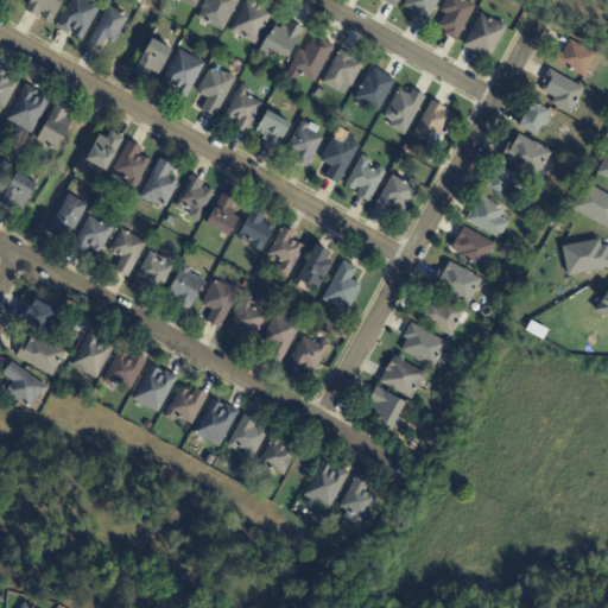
[(64,0),(52,23),(43,17),(45,13),(42,11),(38,17),(25,10),(30,0),(64,0)]
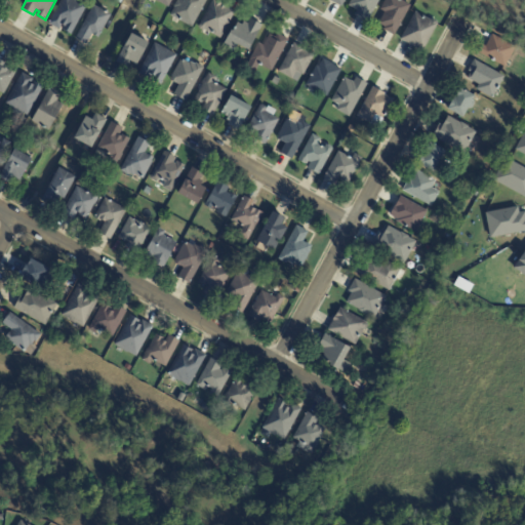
[(72,34),(63,29),(65,26),(63,25),(61,30),(49,24),(62,0),(78,0),(88,5),(72,34)]
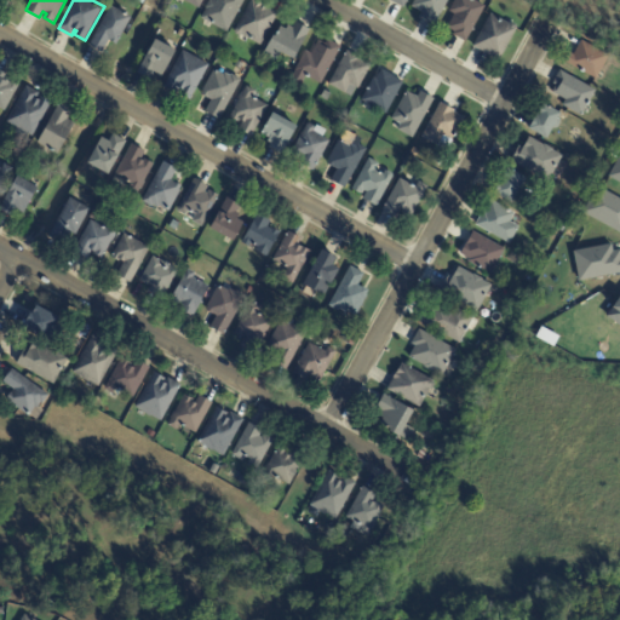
[(245,0),(227,33),(202,18),(207,9),(206,7),(210,0),(245,0)]
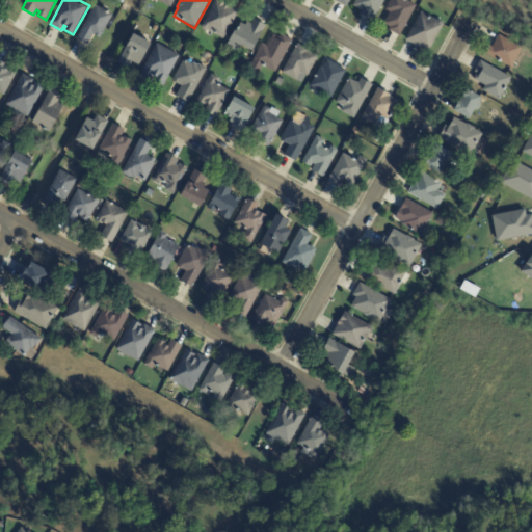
[(230,5),(231,5),(230,6),(239,11),(223,38),(208,30),(207,31),(202,28),(216,0),(218,0),(224,3),(225,2),(230,5)]
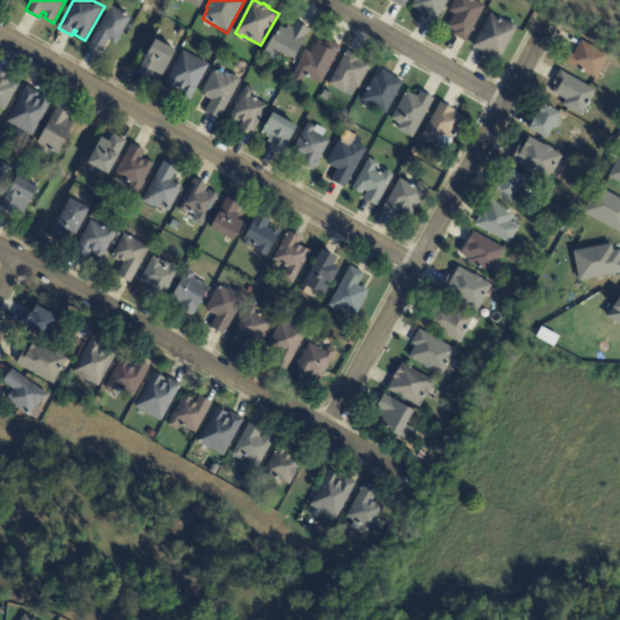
[(449,0),(436,24),(422,17),(424,13),(412,7),(415,0),(449,0)]
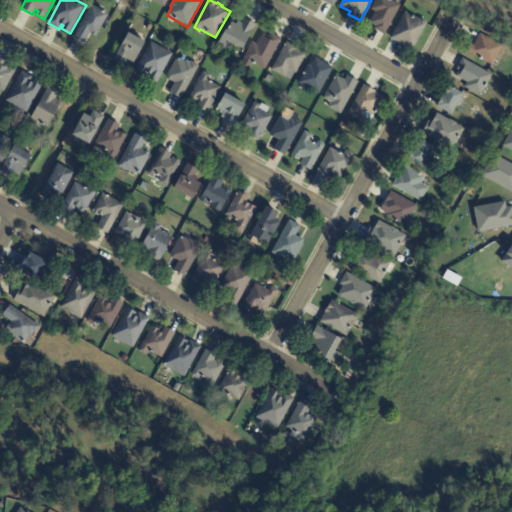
[(392,0),(401,5),(385,35),(375,29),(376,27),(370,23),(376,12),(371,10),(376,0),(392,0)]
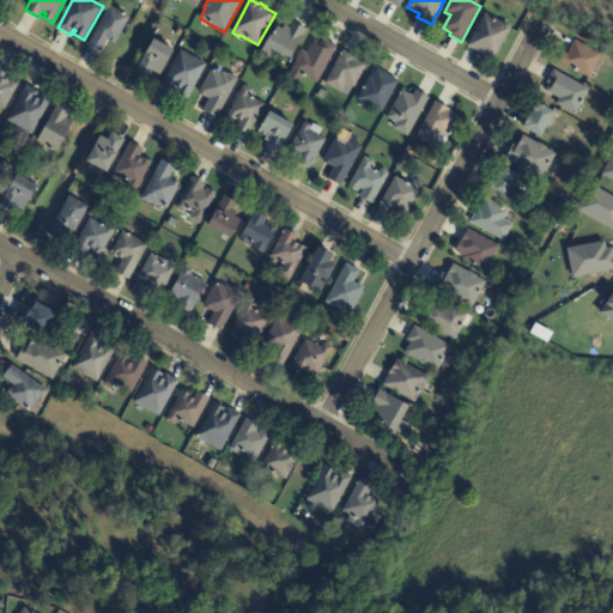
[(116,10),(122,12),(123,12),(127,13),(126,14),(131,17),(116,44),(108,40),(102,52),(89,46),(110,6),(116,10)]
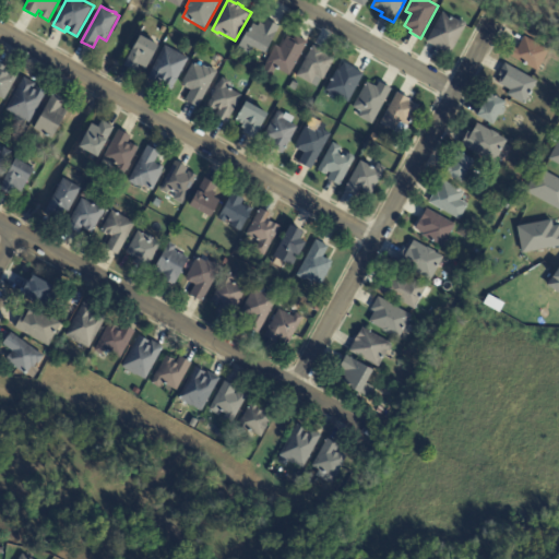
[(455,20),(460,22),(462,21),(465,23),(466,25),(451,56),(427,43),(443,13),(455,20)]
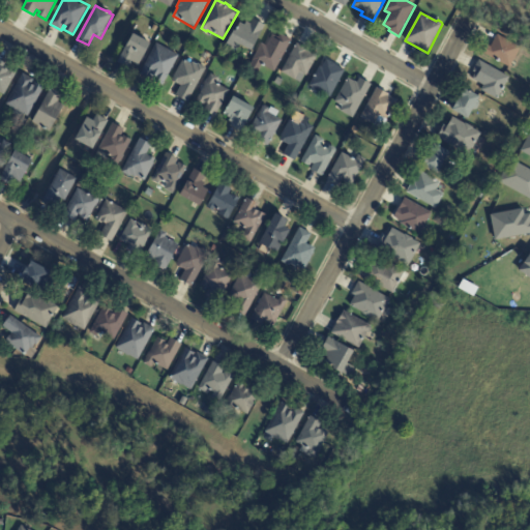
[(254,20),(266,26),(253,51),(230,38),(234,30),(236,31),(237,28),(238,27),(240,23),(245,25),(247,22),(251,24),(254,19),(254,20)]
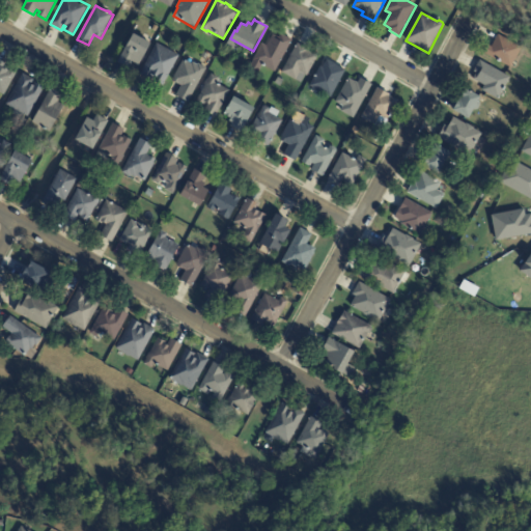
[(142,38),(150,43),(139,65),(133,62),(130,68),(118,62),(134,33),(142,38)]
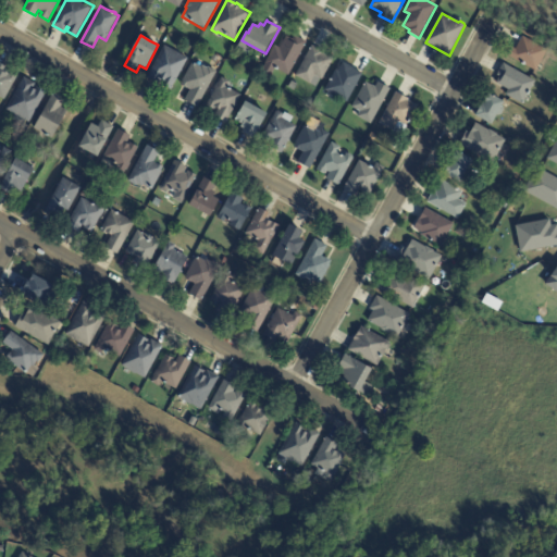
[(306,41),(307,42),(288,76),(265,63),(275,46),(280,48),(287,36),(294,39),(295,36),(306,41)]
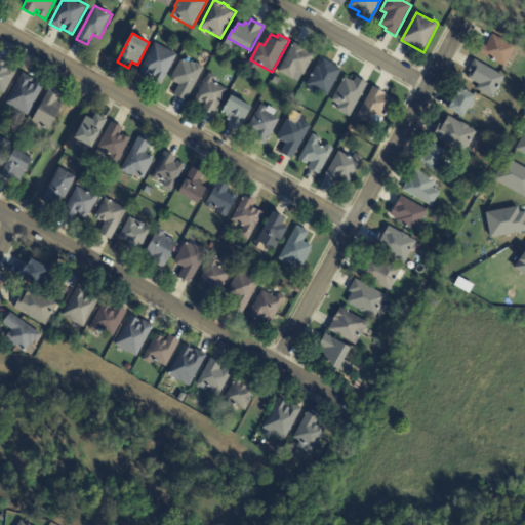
[(510,61),(506,68),(480,53),(484,45),(486,47),(493,35),(516,47),(510,61)]
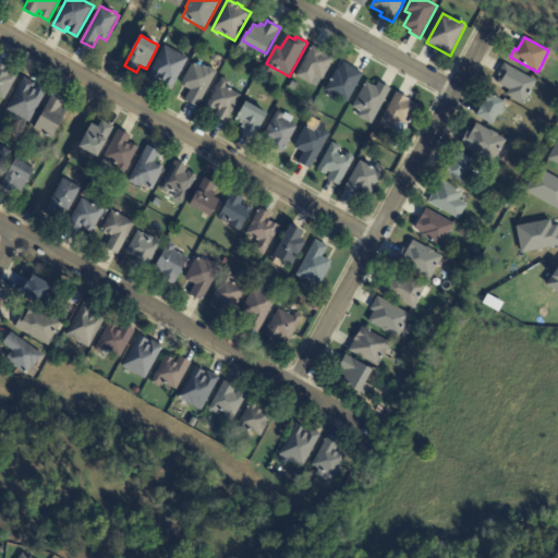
[(178,52),(187,59),(171,89),(164,86),(167,80),(161,76),(157,84),(147,79),(166,46),(178,52)]
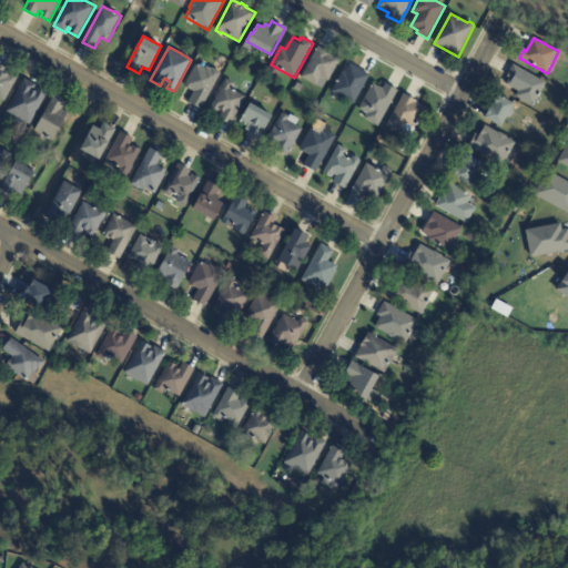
[(320,48),(331,53),(331,56),(340,60),(325,90),(303,78),(318,47),(320,48)]
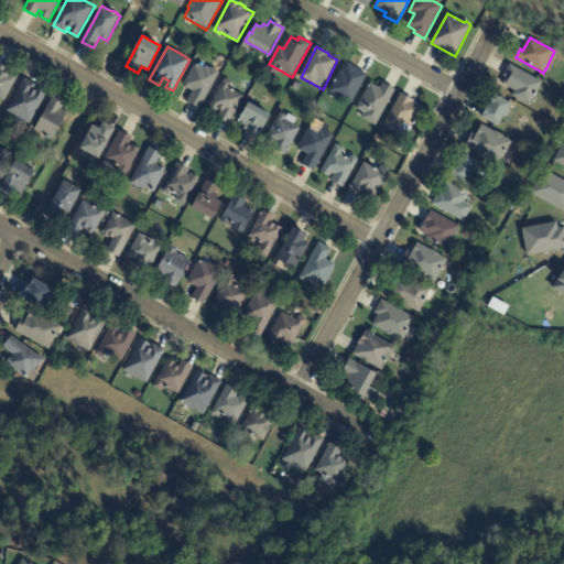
[(0,64),(9,68),(7,73),(17,77),(4,101),(0,98),(0,64)]
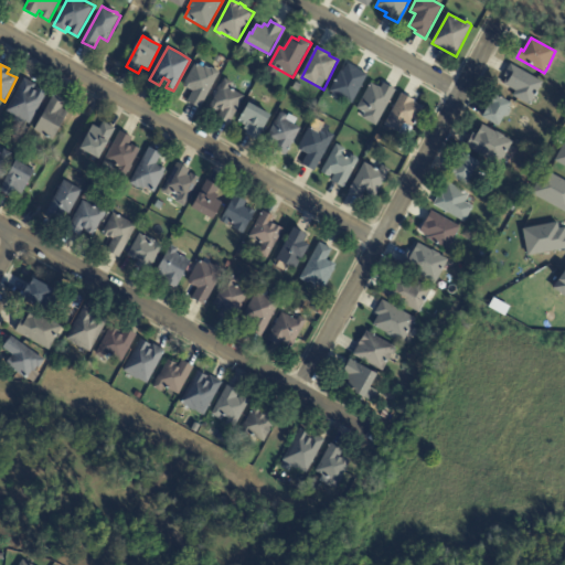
[(198,65),(204,68),(204,66),(211,70),(212,68),(220,73),(201,109),(188,102),(193,92),(183,86),(195,64),(198,65)]
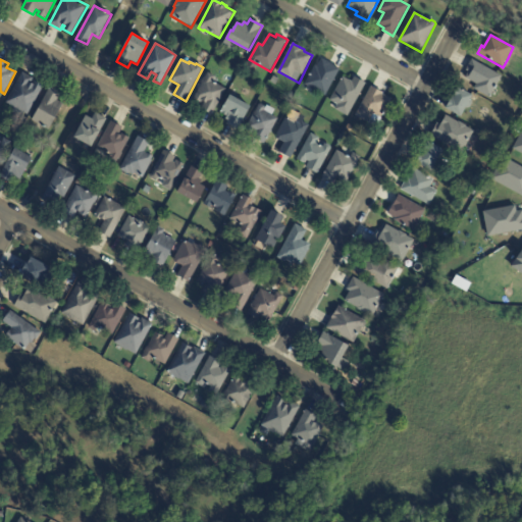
[(329,63),(331,64),(330,64),(340,69),(325,96),(305,85),(310,76),(309,75),(310,73),(311,74),(315,65),(317,66),(321,59),(329,63)]
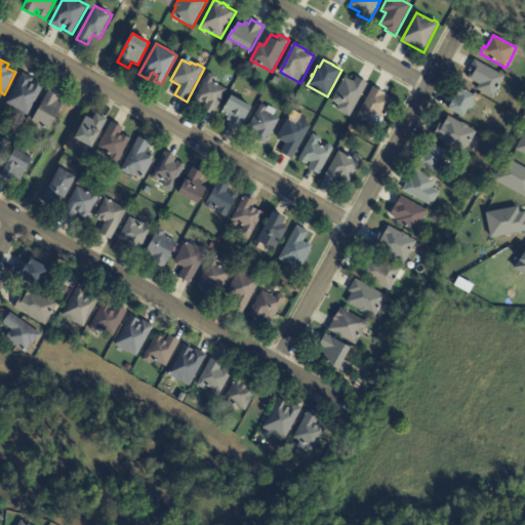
[(498,91),(493,98),(477,90),(480,85),(469,79),(472,73),(469,71),(475,61),(506,77),(500,86),(501,87),(499,90),(498,89),(498,91)]
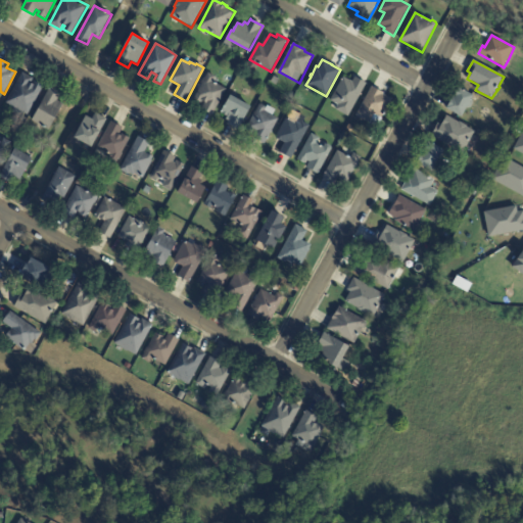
[(24,74),(33,79),(33,80),(40,85),(40,84),(44,86),(28,115),(24,113),(21,119),(12,113),(14,108),(6,103),(22,73),(24,74)]
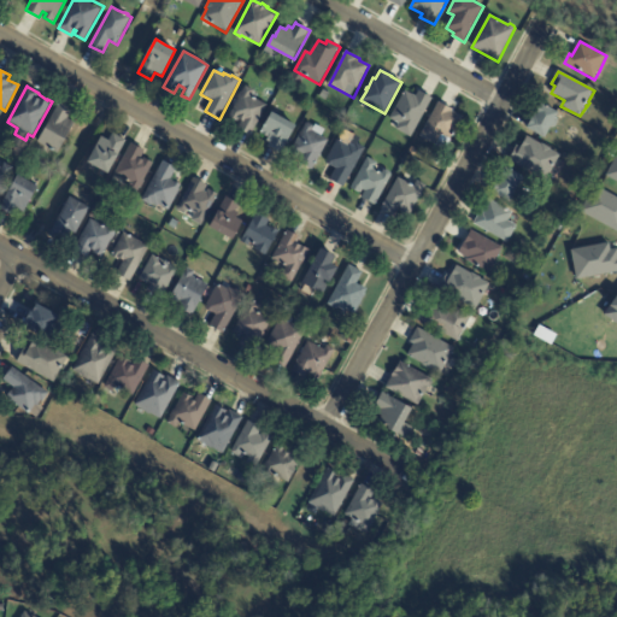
[(259,101),(268,105),(251,135),(239,129),(242,122),(240,121),(239,122),(229,117),(239,99),(238,99),(241,92),(242,93),(246,87),(254,90),(251,97),(253,98),(253,97),(257,99),(259,101)]
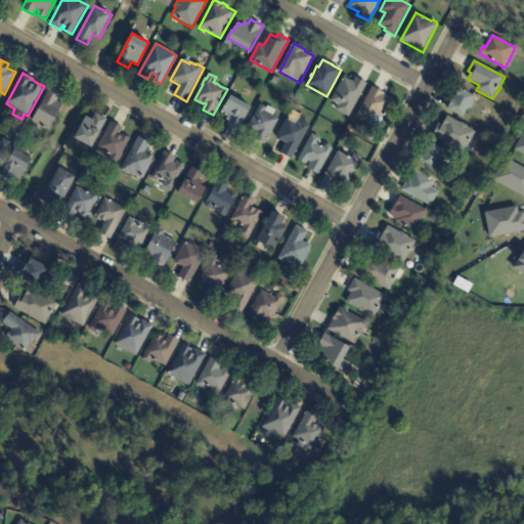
[(357,78),(367,84),(349,117),(337,110),(340,105),(332,101),(345,78),(350,81),(351,80),(354,82),(356,78),(357,78)]
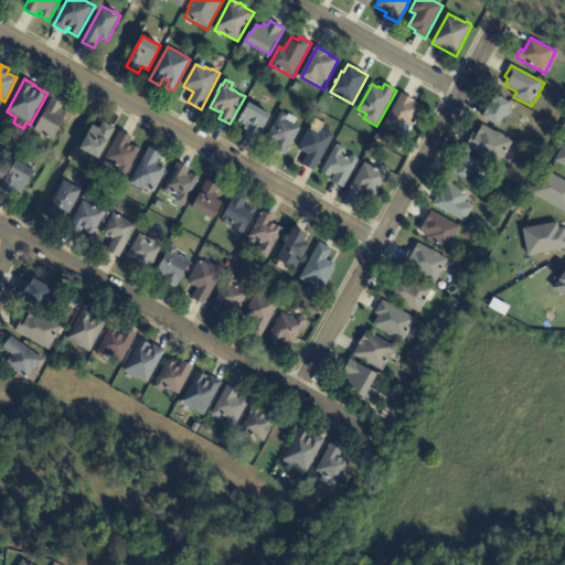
[(55,95),(66,100),(62,108),(68,113),(53,141),(34,130),(54,94),(55,95)]
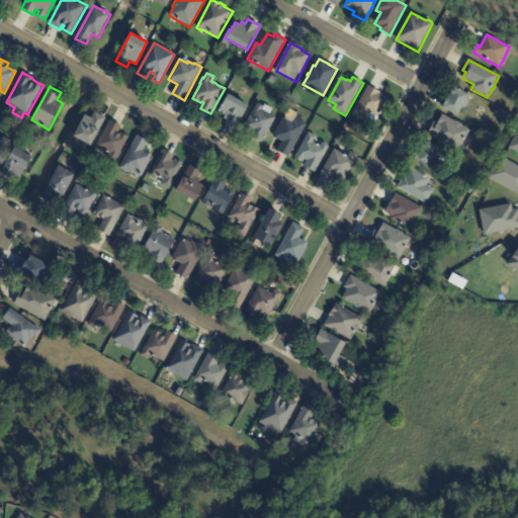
[(369,87),(380,93),(379,94),(389,99),(378,117),(371,112),(366,121),(353,114),(369,86),(369,87)]
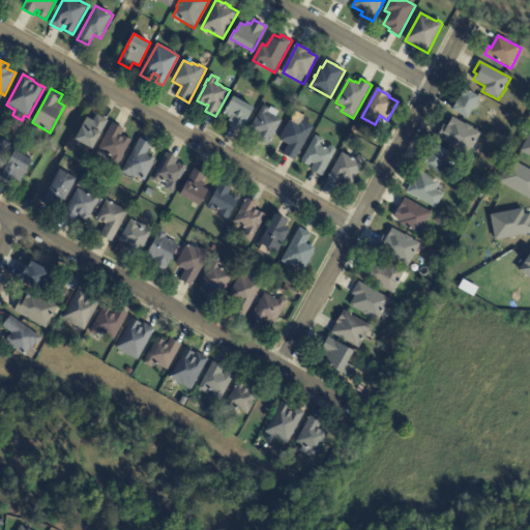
[(480,98),(477,101),(479,106),(477,110),(473,111),(468,119),(453,110),(466,89),(469,92),(470,90),(472,92),(480,97),(480,98)]
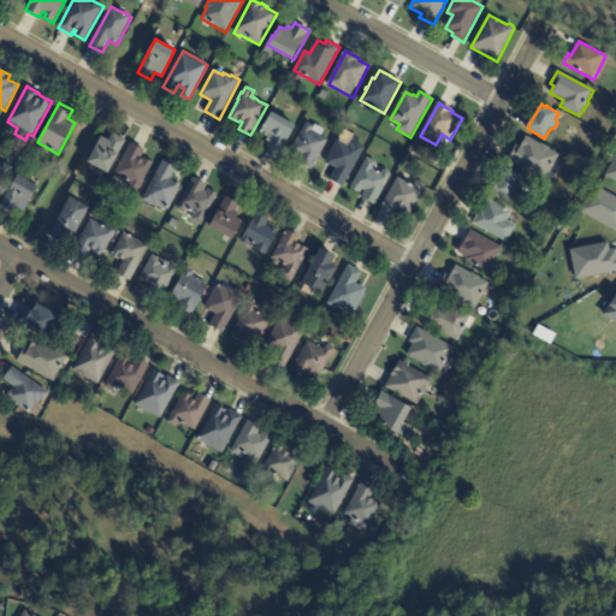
[(279,152),(268,146),(270,143),(266,141),(268,137),(260,134),(272,112),(296,125),(282,153),(279,152)]
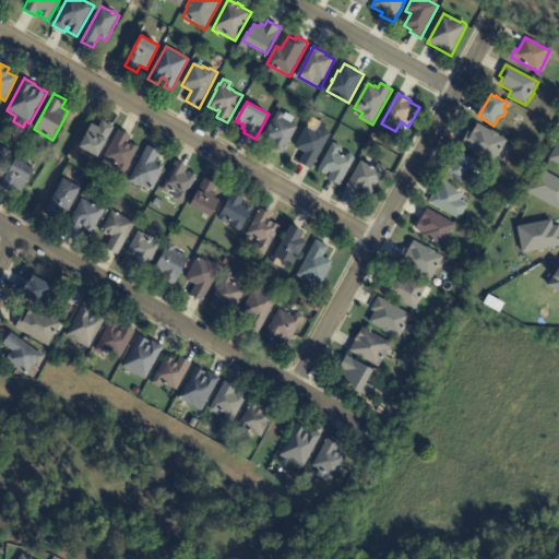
[(283,154),(272,147),(275,142),(274,141),(272,144),(263,139),(277,113),(280,111),(284,114),(284,116),(286,114),(295,118),(292,123),(298,128),(283,154)]
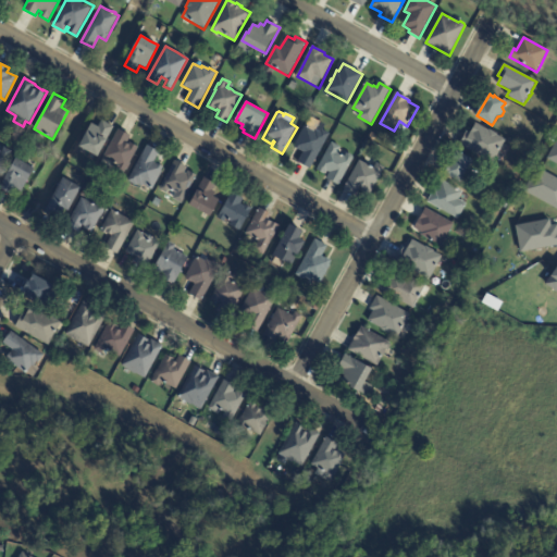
[(102,121),(113,127),(97,157),(79,147),(93,124),(98,127),(102,121)]
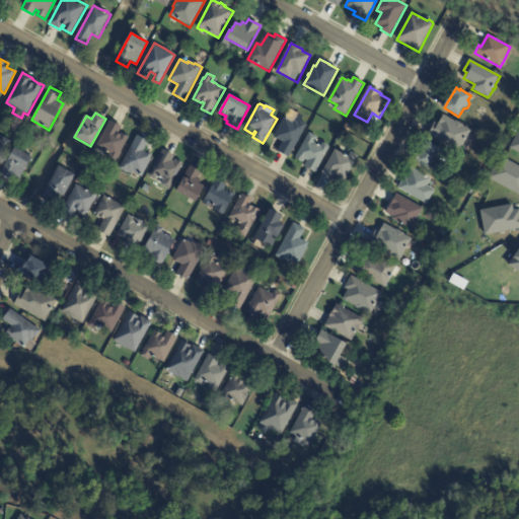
[(469,135),(460,152),(429,135),(435,124),(438,125),(444,116),(456,123),(457,122),(464,126),(463,127),(471,132),(469,135)]
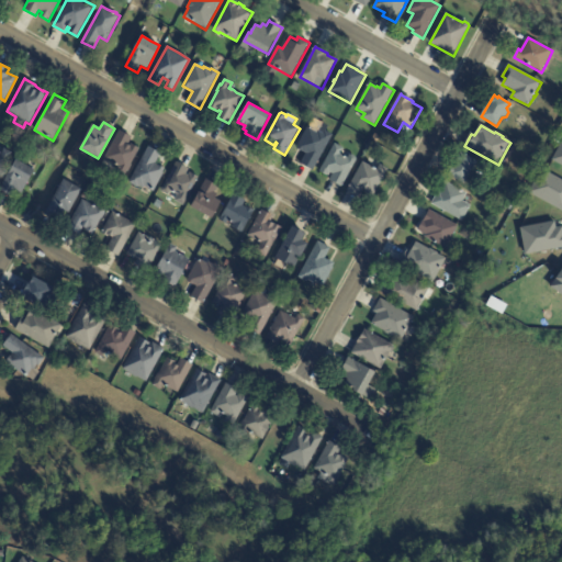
[(325,131),(333,135),(313,171),(301,164),(306,154),(298,148),(300,145),(299,145),(308,126),(317,131),(318,130),(324,132),(324,131),(325,131)]
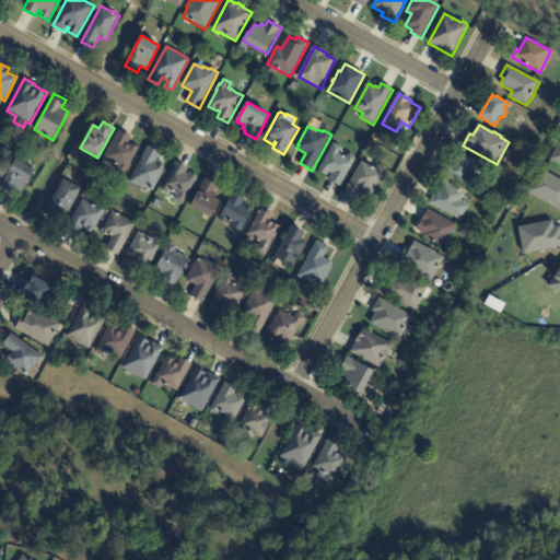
[(120,131),(130,137),(128,142),(139,148),(127,171),(104,159),(119,130),(120,131)]
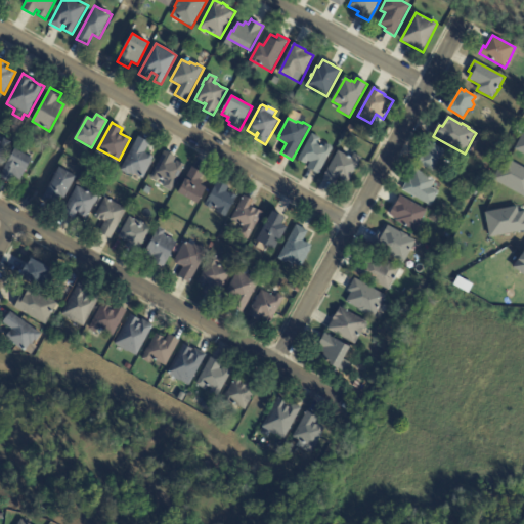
[(523,133),(523,156),(512,149),(522,132),(523,133)]
